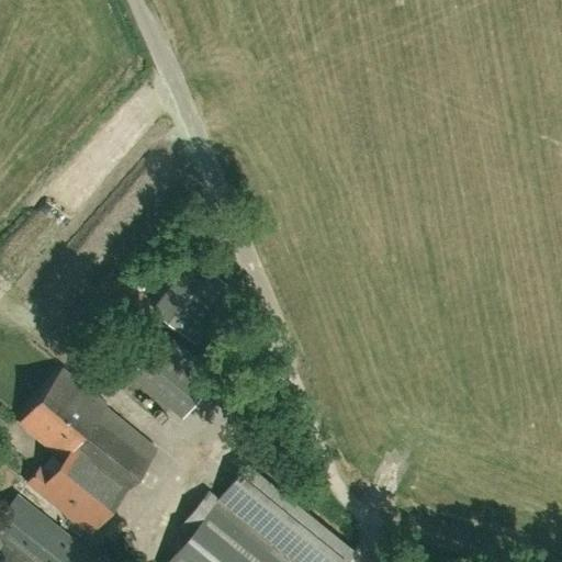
[(194,343),(237,290),(195,256),(153,308),(194,343)]
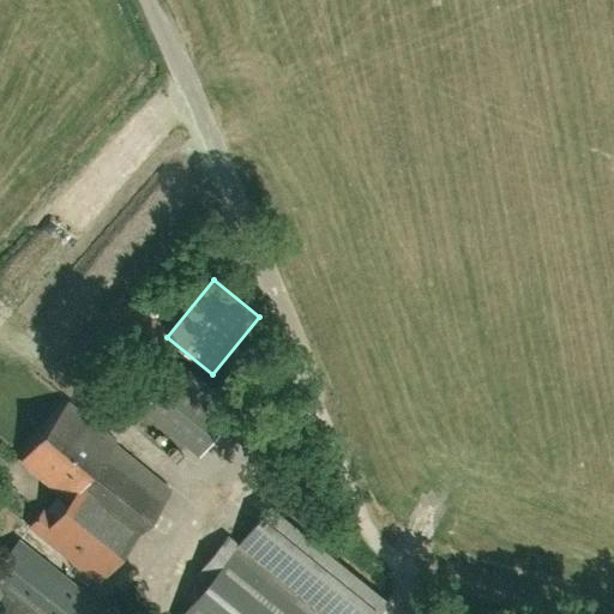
[(146,350),(167,326),(124,292),(104,315),(146,350)]
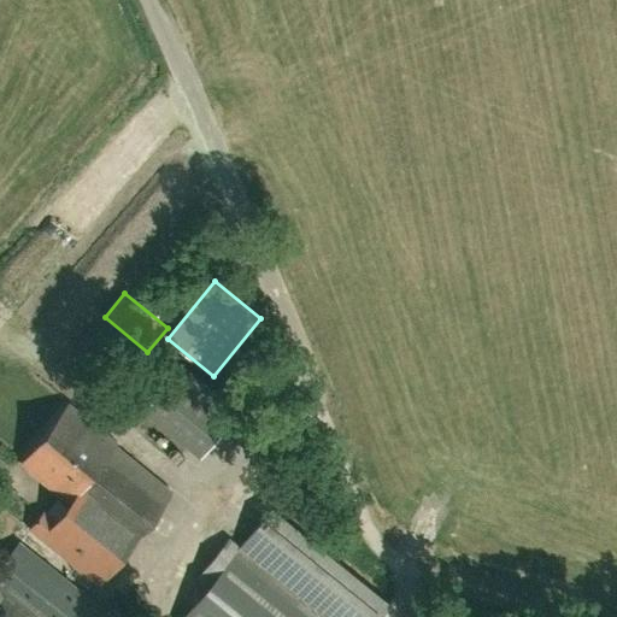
[(142,410),(200,456),(222,428),(245,446),(264,423),(240,403),(236,409),(180,363),(142,410)]
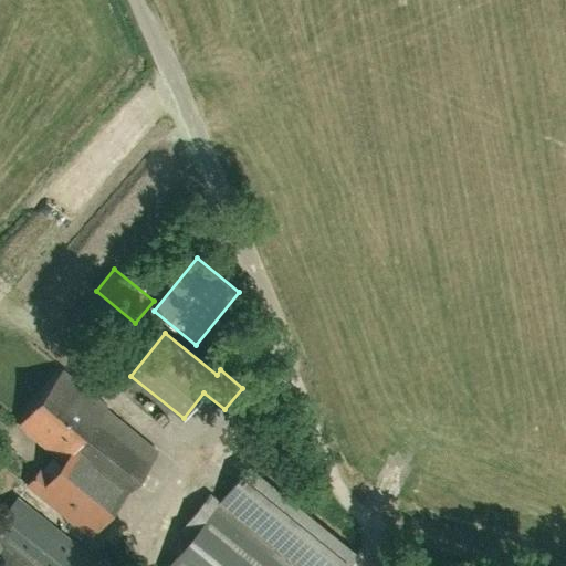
[(88,535),(157,451),(105,408),(107,405),(63,369),(20,425),(55,453),(43,469),(41,467),(27,484),(88,535)]
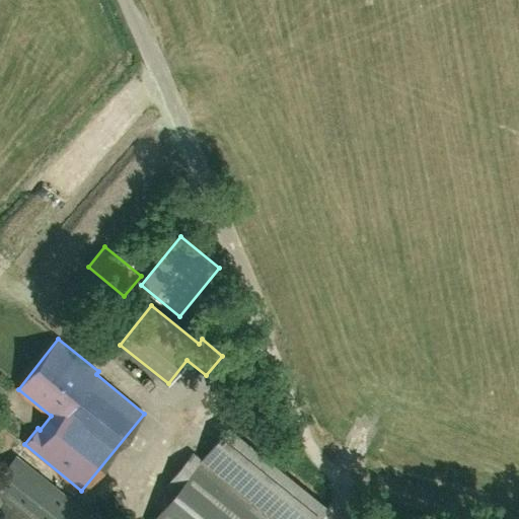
[(175,493),(152,518),(317,518),(327,508),(229,427),(202,460),(193,453),(166,485),(175,493)]
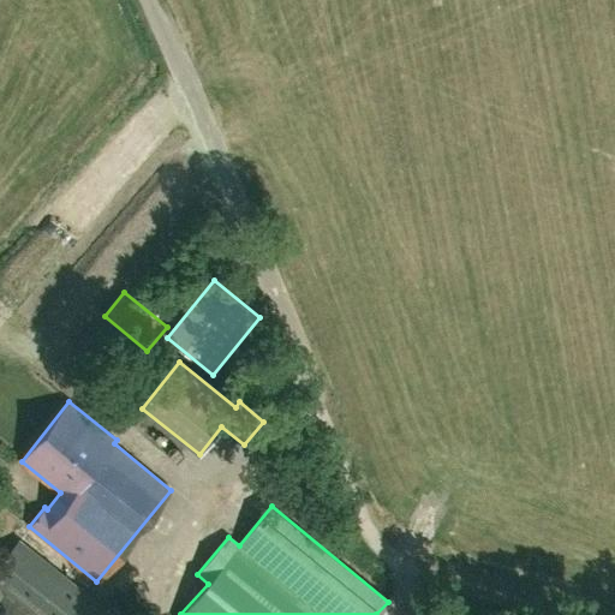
[(0,591),(29,614),(114,614),(19,538),(0,561),(0,591)]
